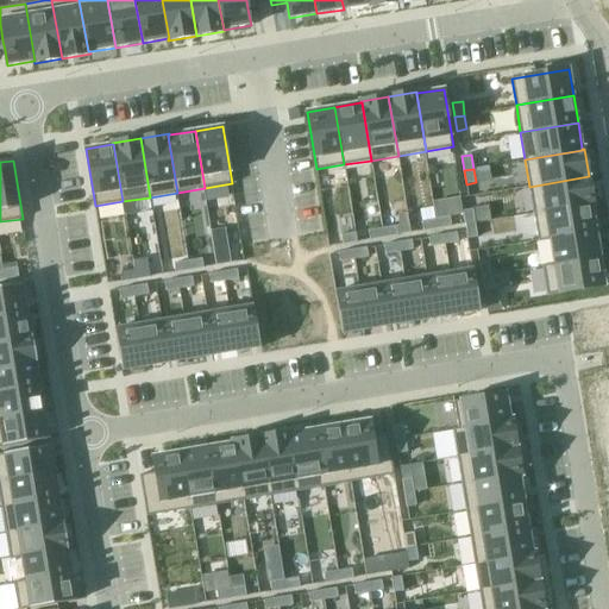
[(589,176),(529,187),(534,214),(591,205),(591,206),(594,205),(589,176)]
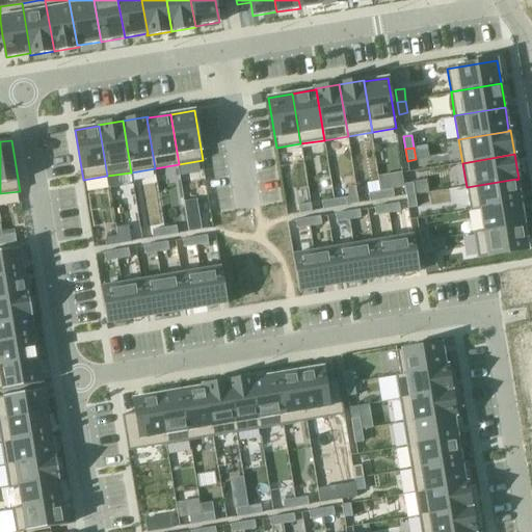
[(516,179),(467,187),(471,211),(480,209),(521,202),(516,180),(516,179)]
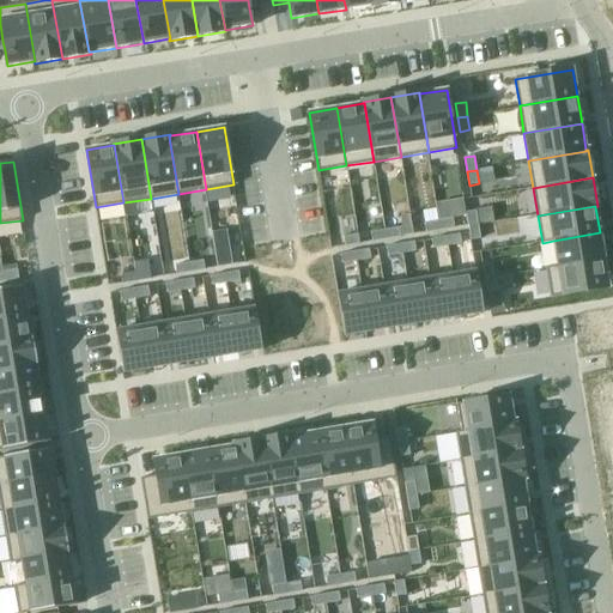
[(477,211),(467,212),(469,226),(479,225),(477,211)]
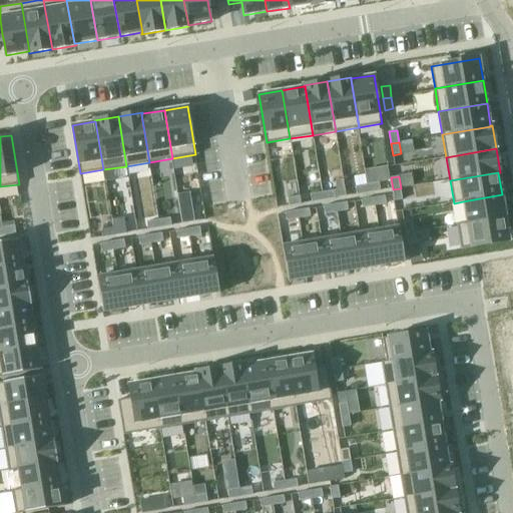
[(379,182),(368,184),(369,192),(381,190),(379,182)]
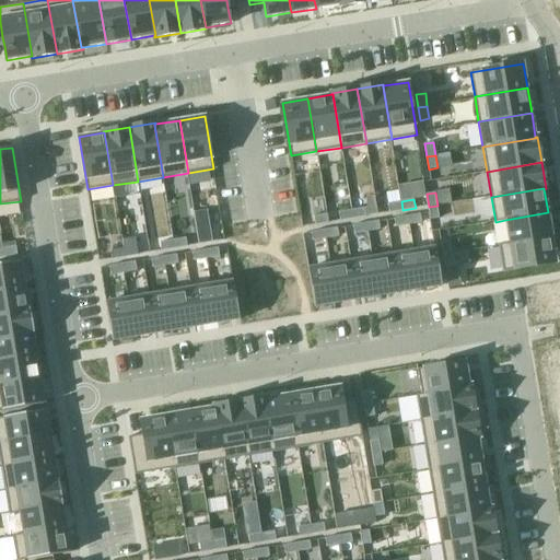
[(401,201),(388,203),(389,212),(403,210),(401,201)]
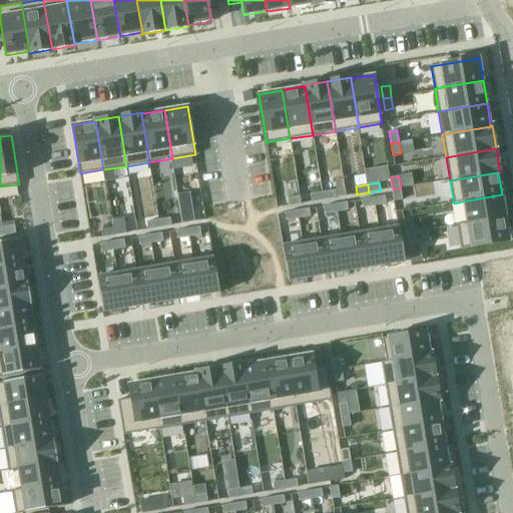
[(401,188),(393,189),(394,201),(403,199),(401,188)]
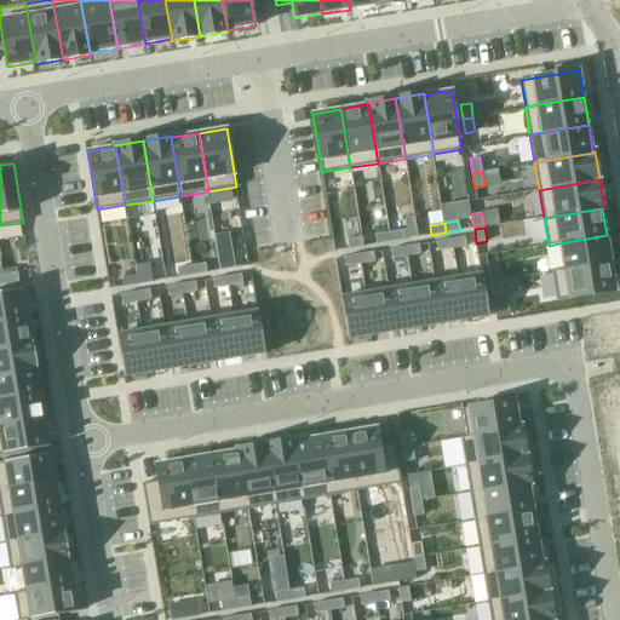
[(403,230),(390,233),(391,242),(406,240),(403,230)]
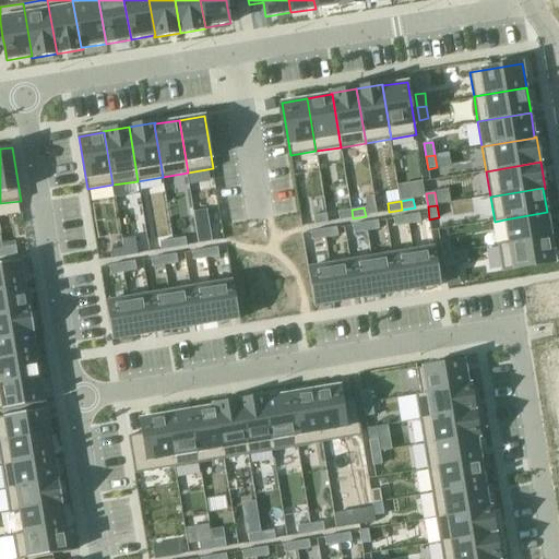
[(352,210),(339,212),(340,221),(353,218),(352,210)]
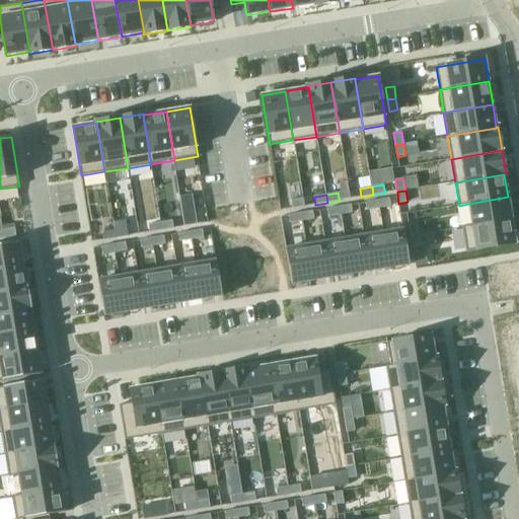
[(508,197),(468,204),(472,225),(472,227),(512,220),(508,197)]
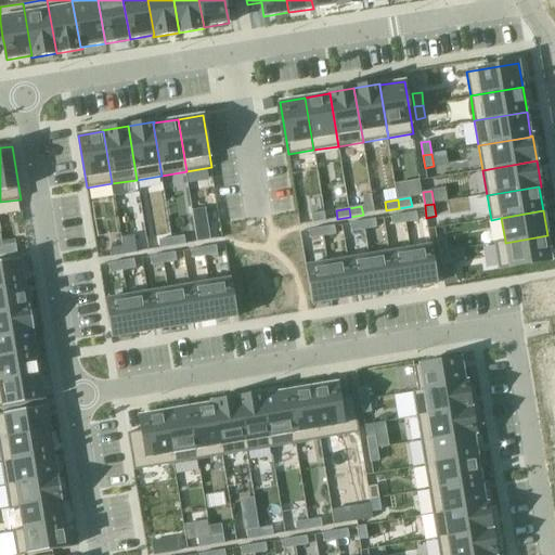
[(324,211),(311,215),(313,223),(326,220),(324,211)]
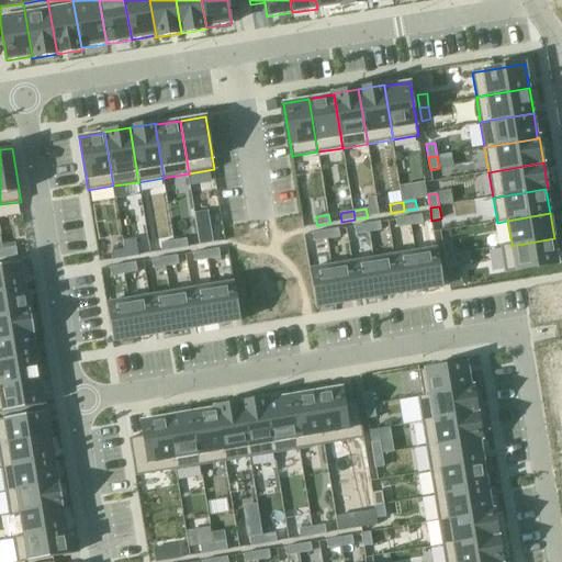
[(422,214),(408,216),(411,225),(423,223),(422,214)]
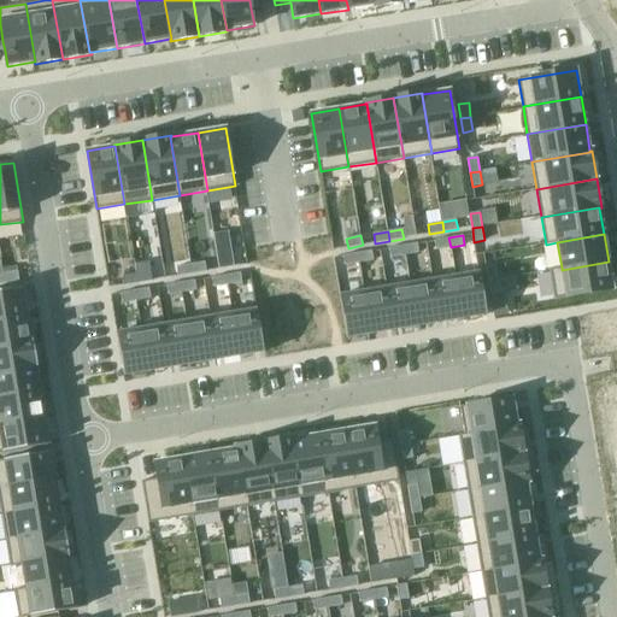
[(448,238),(435,240),(436,250),(451,247),(448,238)]
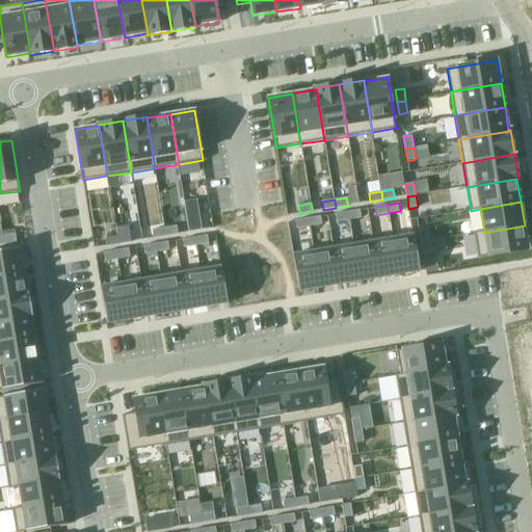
[(360,210),(347,212),(349,220),(361,218),(360,210)]
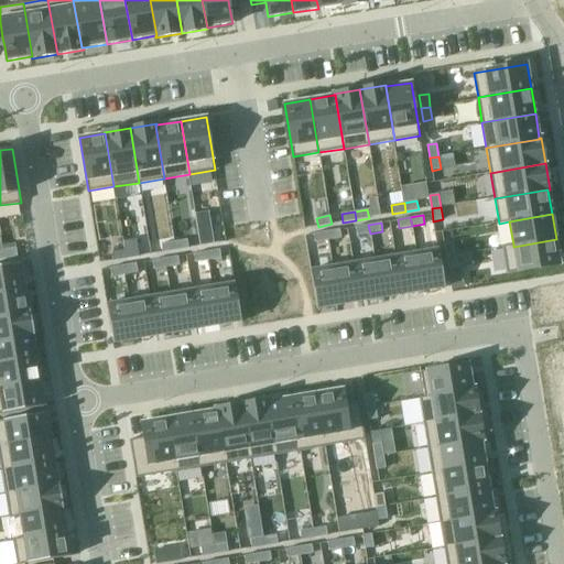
[(368,225),(356,227),(357,236),(370,234),(368,225)]
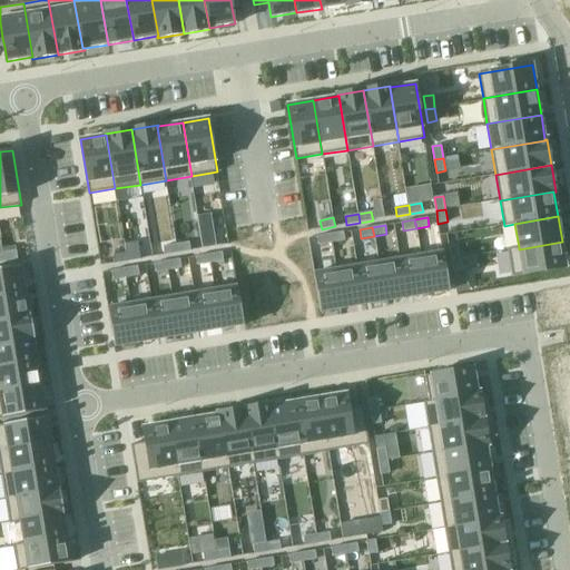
[(343,232),(331,234),(332,243),(345,241),(343,232)]
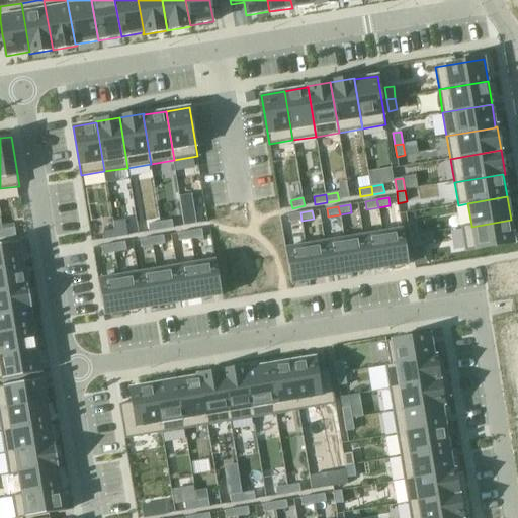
[(300,212),(288,214),(289,223),(301,221),(300,212)]
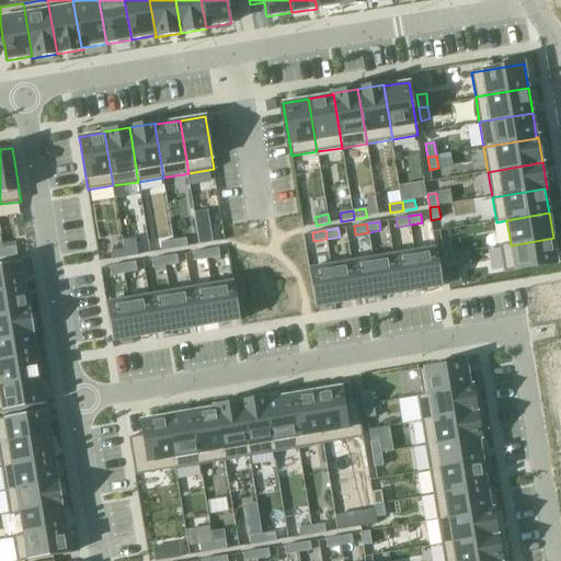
[(212,233),(198,236),(199,244),(213,242),(212,233)]
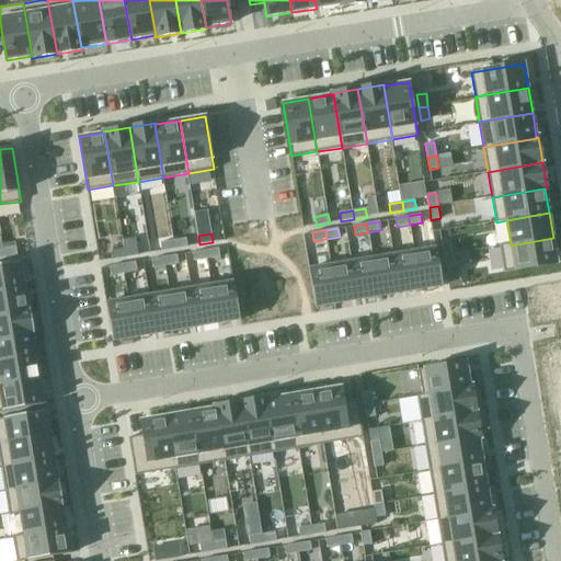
[(186,238),(173,240),(175,249),(187,247),(186,238)]
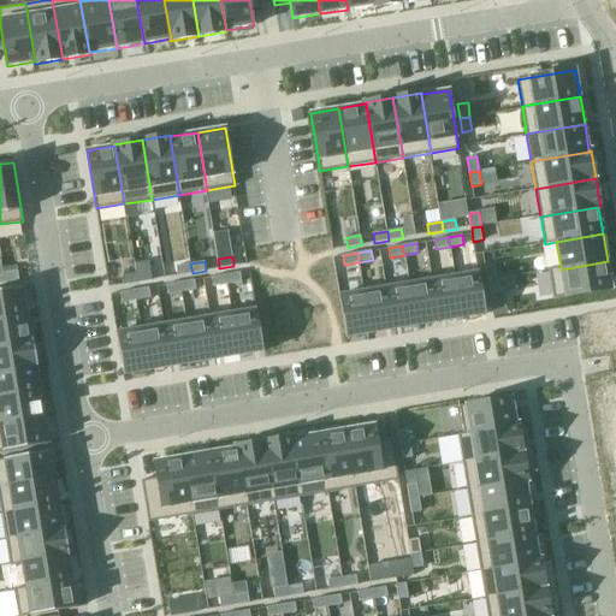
[(561,267),(549,268),(554,298),(612,289),(608,261),(561,270),(561,267)]
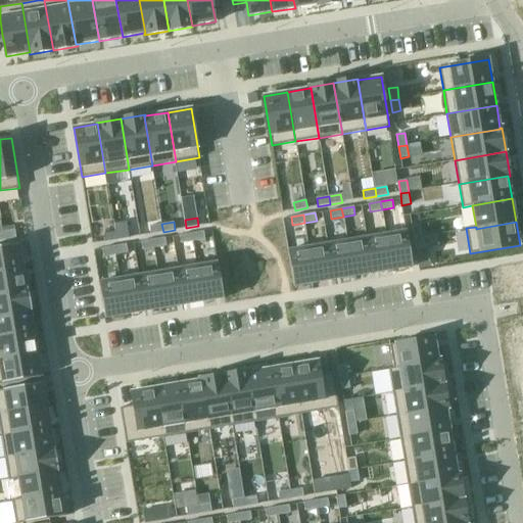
[(161,224),(150,226),(151,234),(163,232),(161,224)]
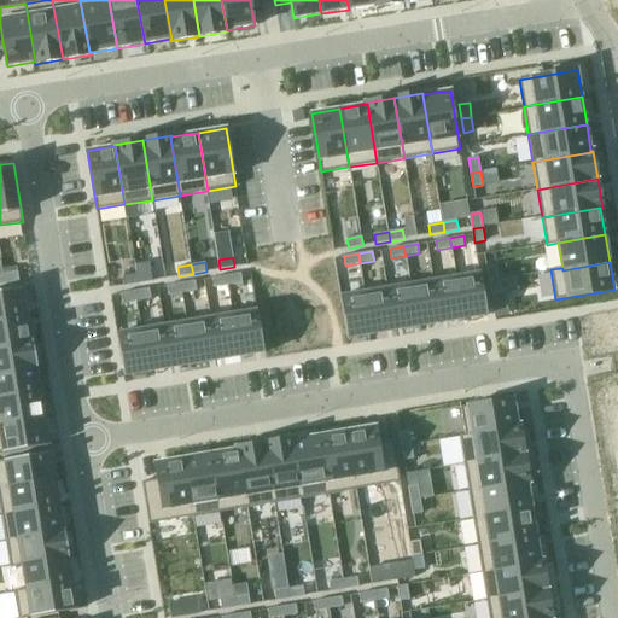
[(496,266),(487,267),(489,281),(499,280),(496,266)]
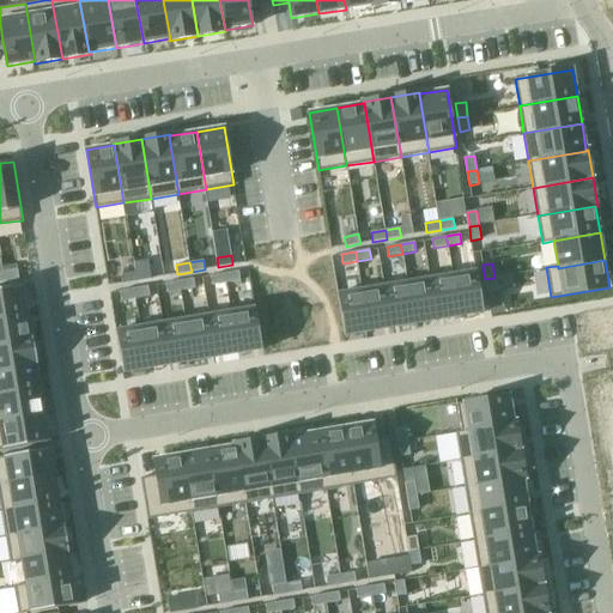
[(18,269),(4,272),(5,281),(19,279),(18,269)]
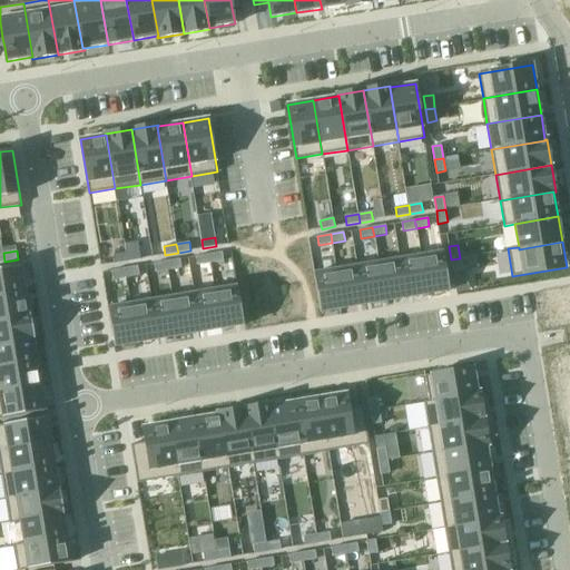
[(139,251),(126,253),(128,262),(140,259),(139,251)]
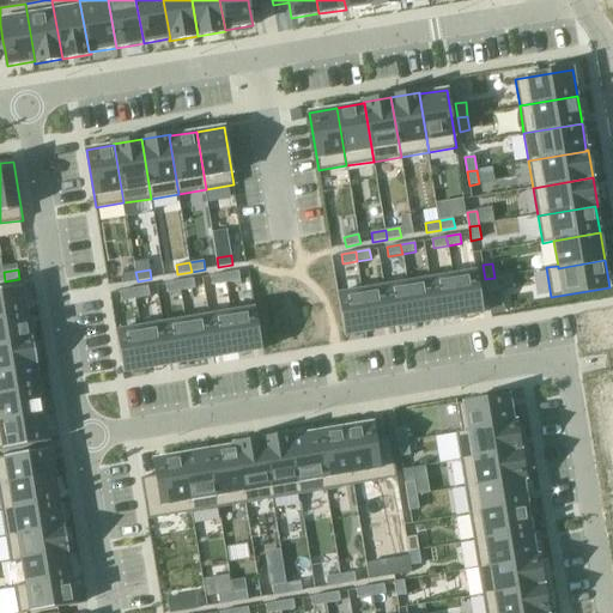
[(238,271),(225,273),(226,283),(241,280),(238,271)]
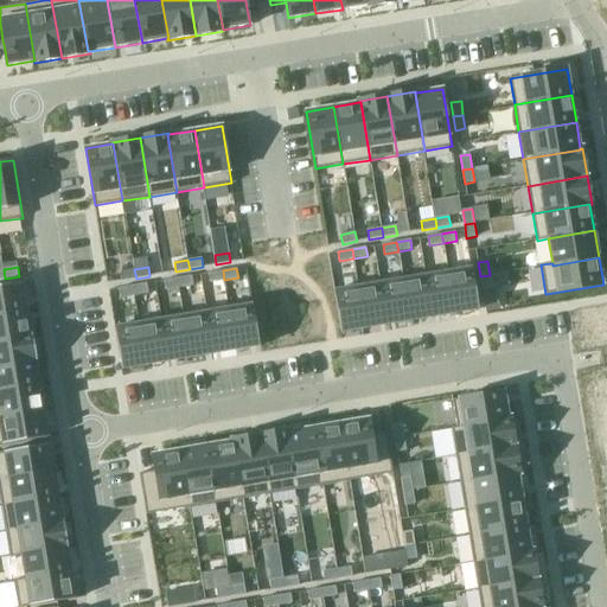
[(472,268),(448,272),(455,313),(479,310),(472,268)]
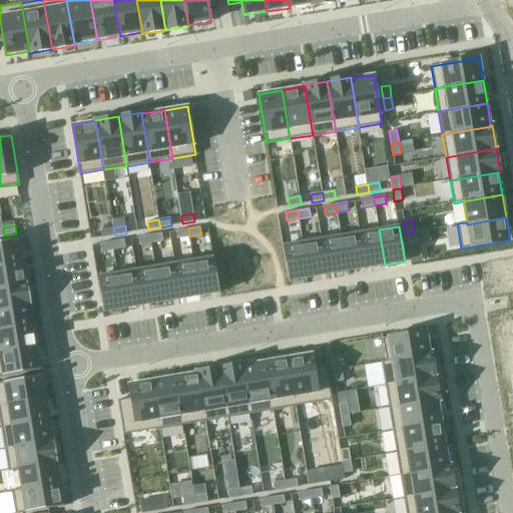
[(113,227),(102,229),(103,237),(115,235),(113,227)]
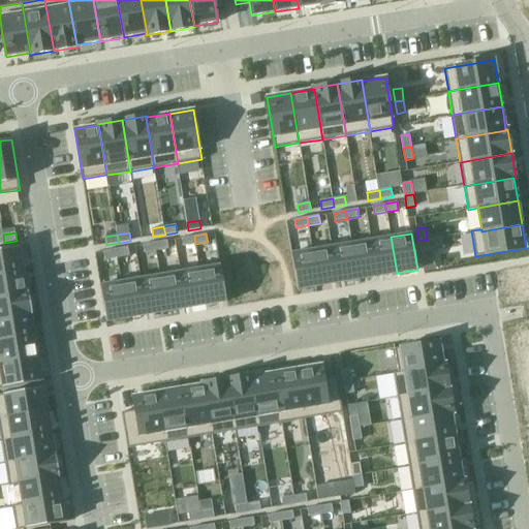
[(194,236),(182,238),(183,246),(195,244),(194,236)]
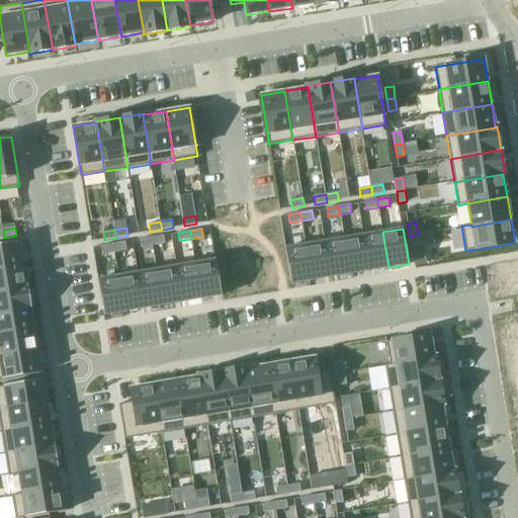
[(382,232),(363,235),(369,270),(389,267),(382,232)]
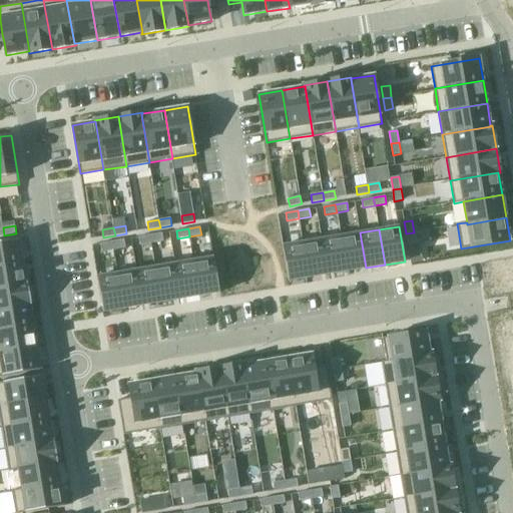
[(162,232),(150,234),(151,242),(163,241),(162,232)]
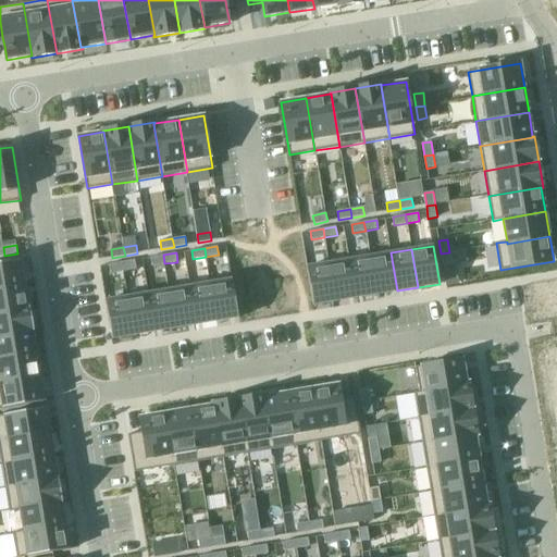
[(391,252),(370,256),(376,295),(397,291),(391,252)]
